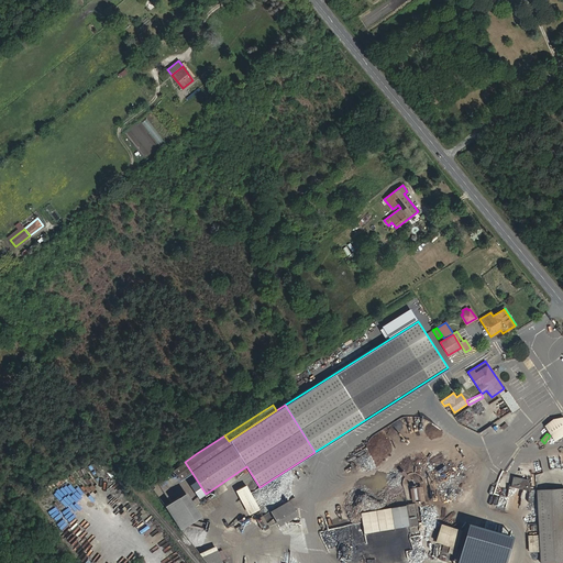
[(168,487),(191,472),(185,462),(162,477),(168,487)]
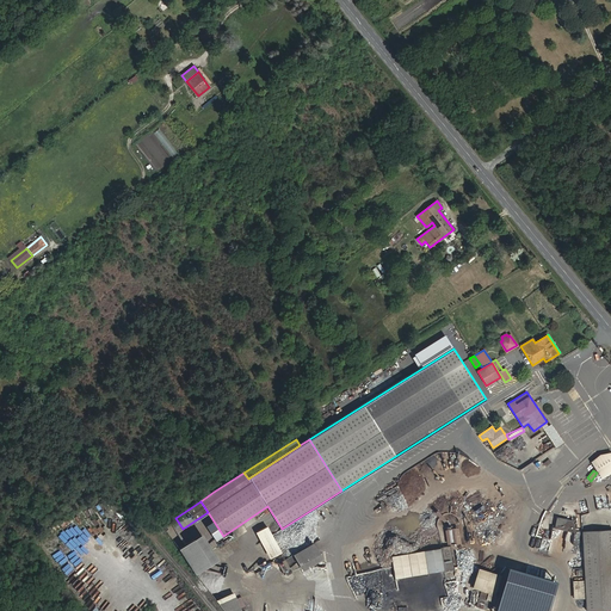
[(582,523),(581,514),(571,517),(572,520),(573,520),(574,525),(582,523)]
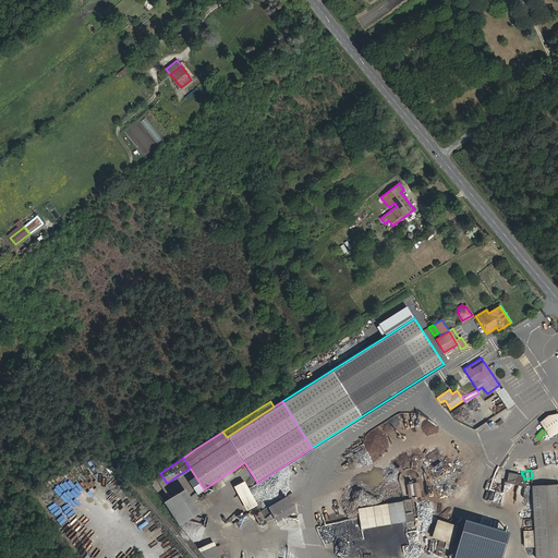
[(524,480),(523,475),(522,475),(508,472),(506,483),(525,486),(524,480)]
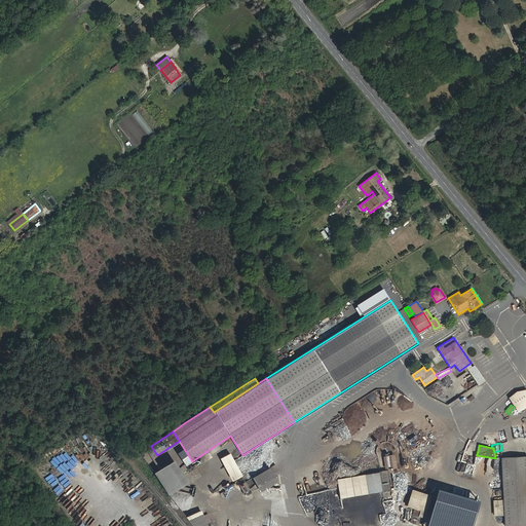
[(525,524),(525,455),(500,457),(502,490),(502,495),(504,525),(522,524),(525,524)]
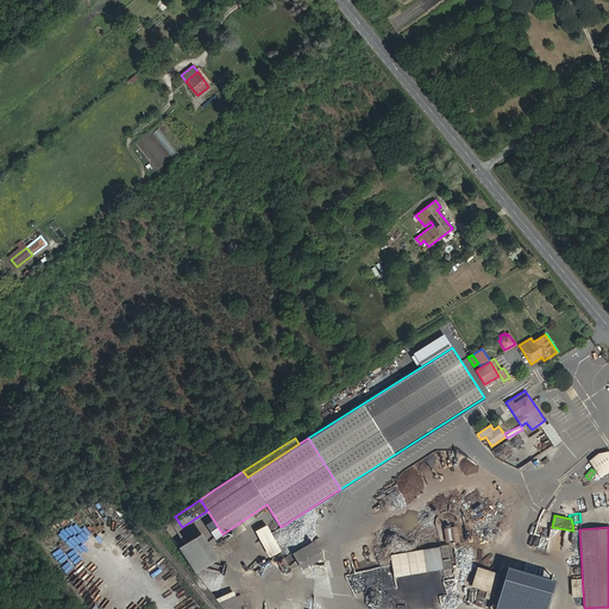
[(219,558),(202,532),(179,547),(195,572),(219,558)]
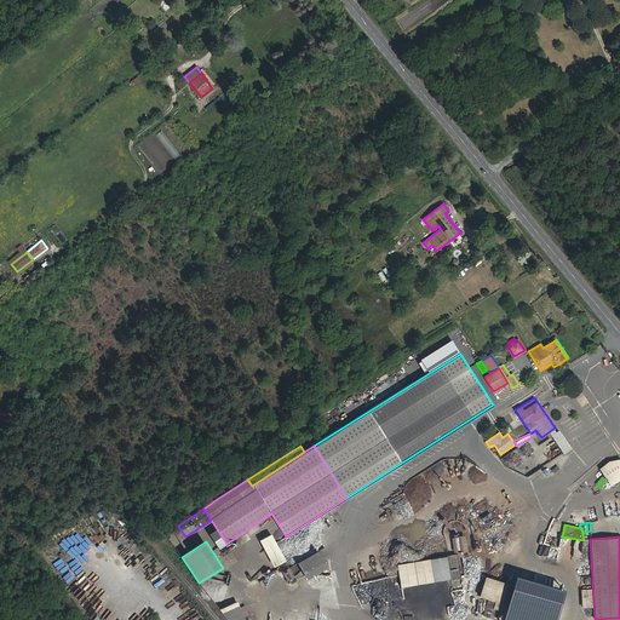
[(78,545),(73,550),(79,555),(84,550),(78,545)]
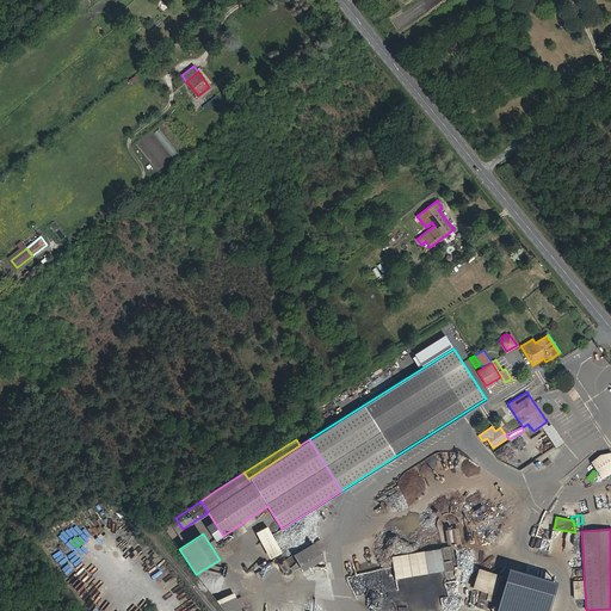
[(263,541),(264,544),(271,542),(275,549),(276,548),(271,537),(263,541)]
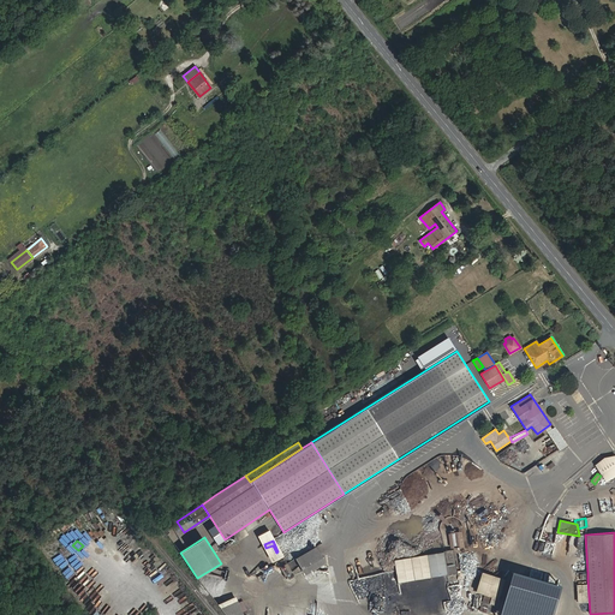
[(324,562),(315,547),(294,557),(304,574),(324,562)]
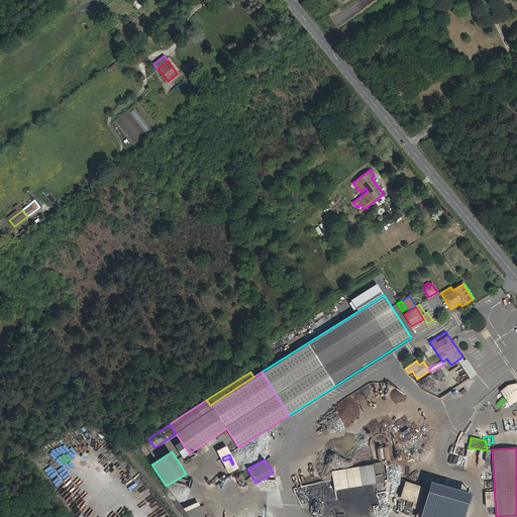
[(384,483),(381,461),(373,462),(373,463),(376,483),(376,484),(384,483)]
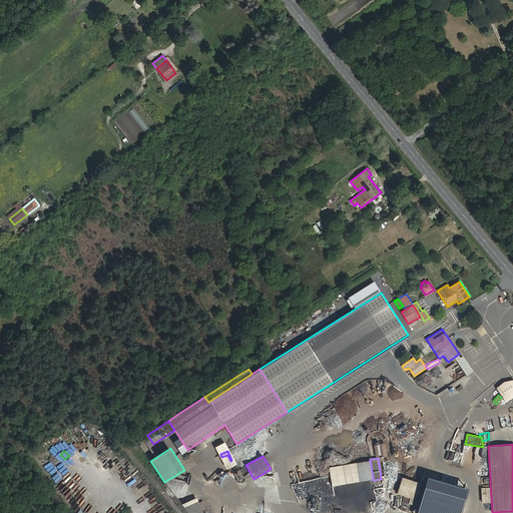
[(373,479),(370,460),(356,463),(359,481),(373,479)]
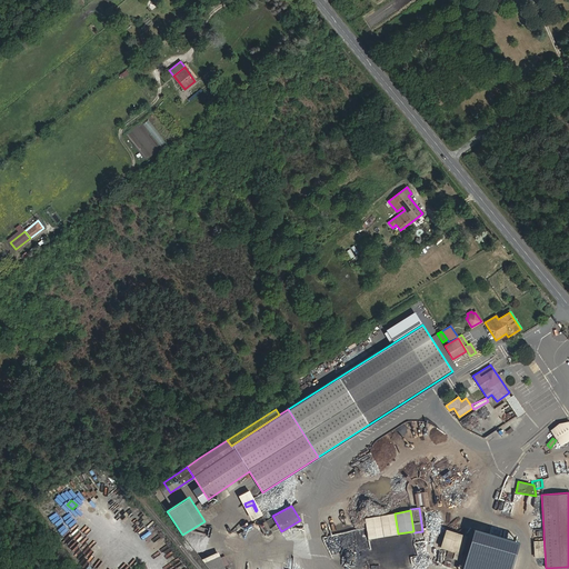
[(155,543),(160,539),(155,533),(150,537),(155,543)]
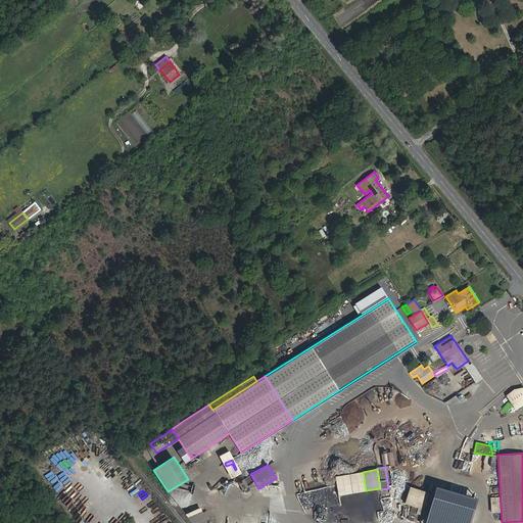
[(149,495),(143,498),(151,510),(156,507),(149,495)]
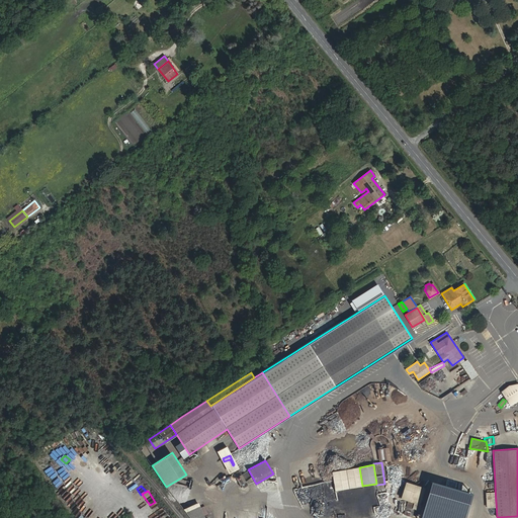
[(60,492),(59,506),(67,506),(67,514),(76,515),(77,504),(71,504),(71,498),(67,498),(67,493),(60,492)]
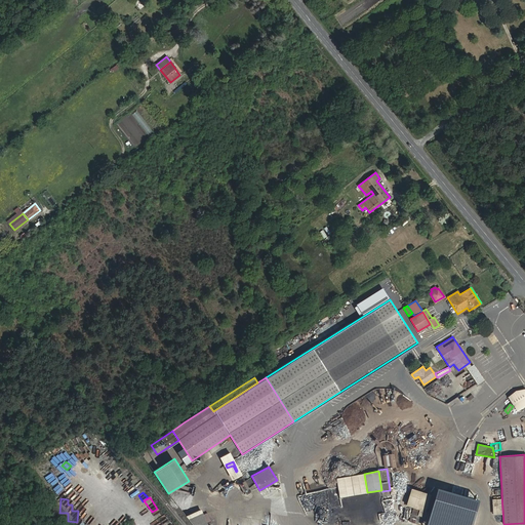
[(491,498),(491,514),(500,514),(500,498),(491,498)]
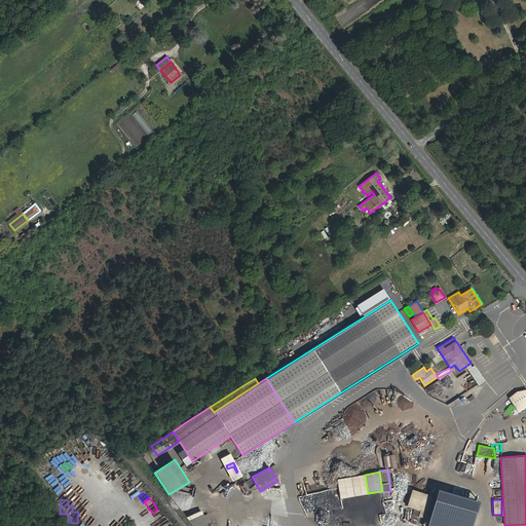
[(425,525),(455,525),(458,516),(430,508),(425,525)]
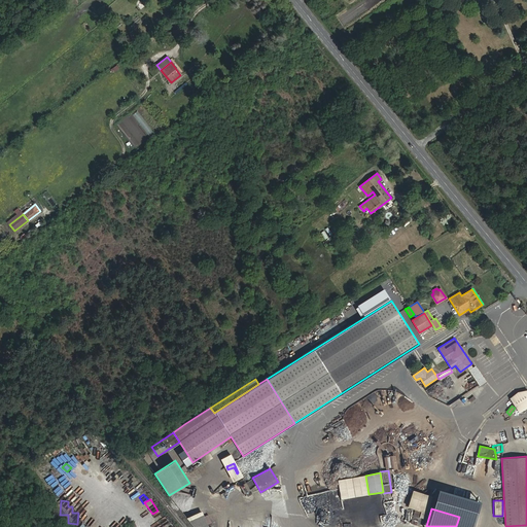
[(419,517),(421,512),(415,510),(410,523),(416,525),(417,524),(419,517)]
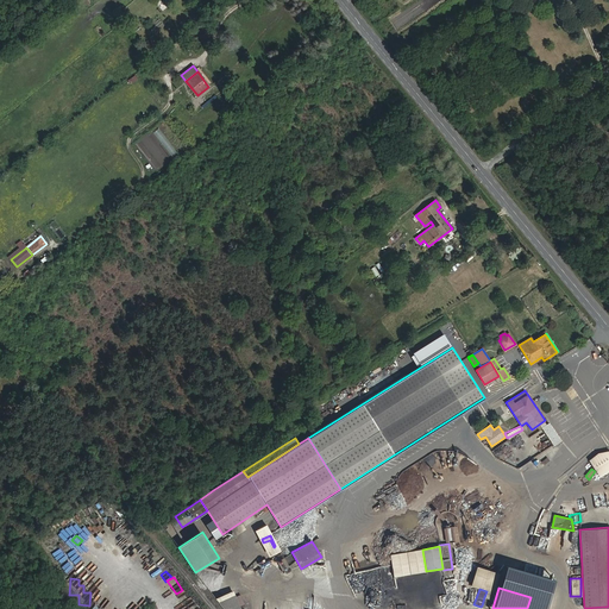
[(242,608),(236,595),(218,602),(223,608),(242,608)]
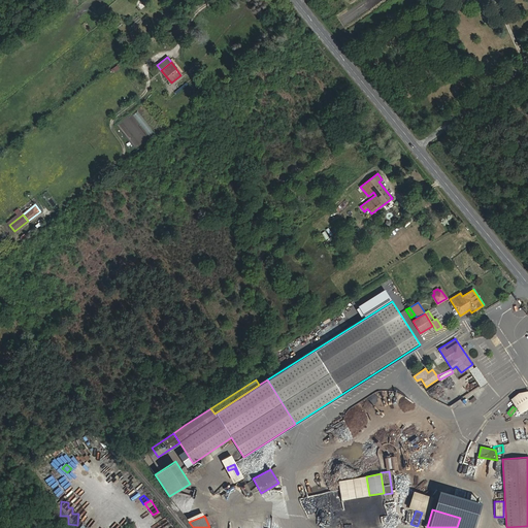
[(171,527),(168,523),(167,524),(163,518),(157,522),(159,526),(155,527),(171,527)]
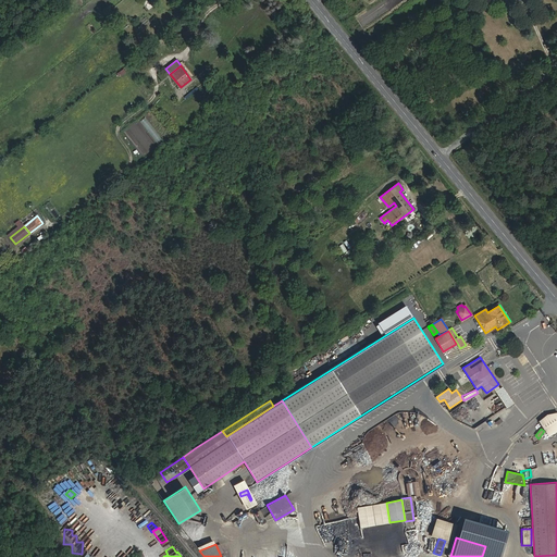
[(448,556),(450,549),(443,546),(441,554),(448,556)]
